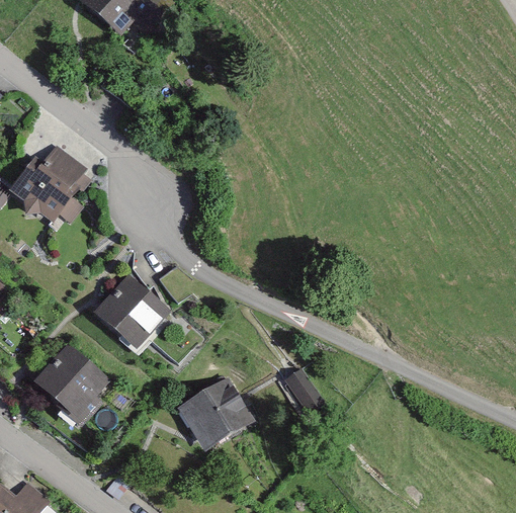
[(0,3),(7,12),(20,0),(0,0),(0,3)]
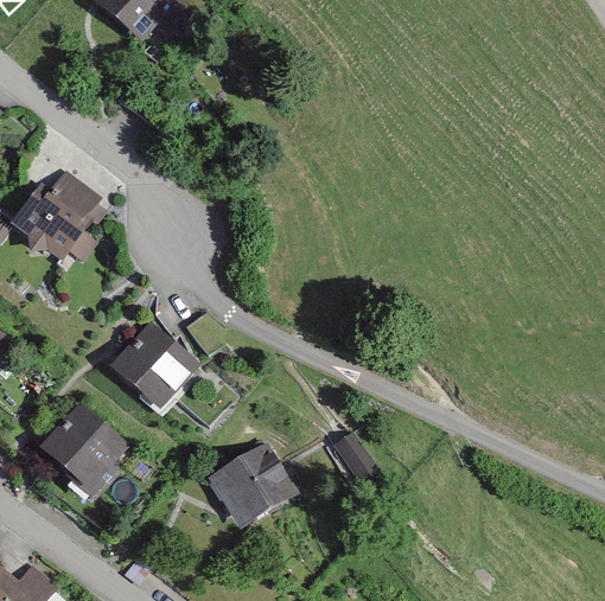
[(95,0),(93,4),(176,43),(196,0),(95,0)]
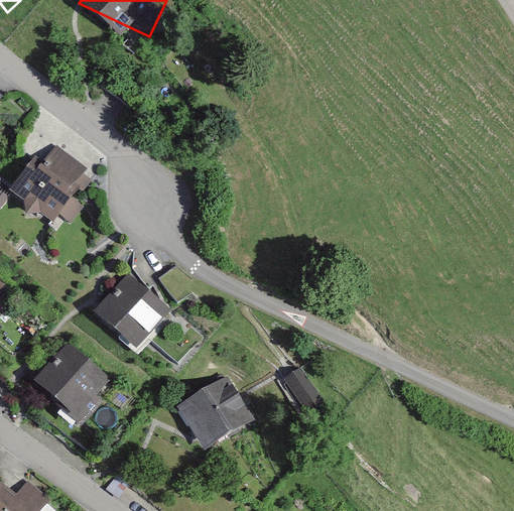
[(92,181),(51,156),(21,207),(61,231),(92,181)]
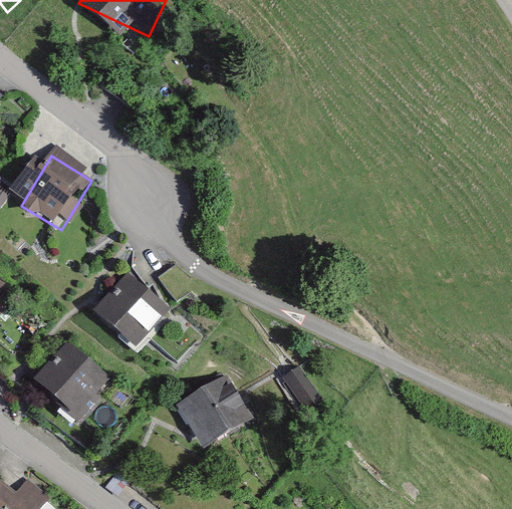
[(170,305),(129,269),(92,310),(135,346),(170,305)]
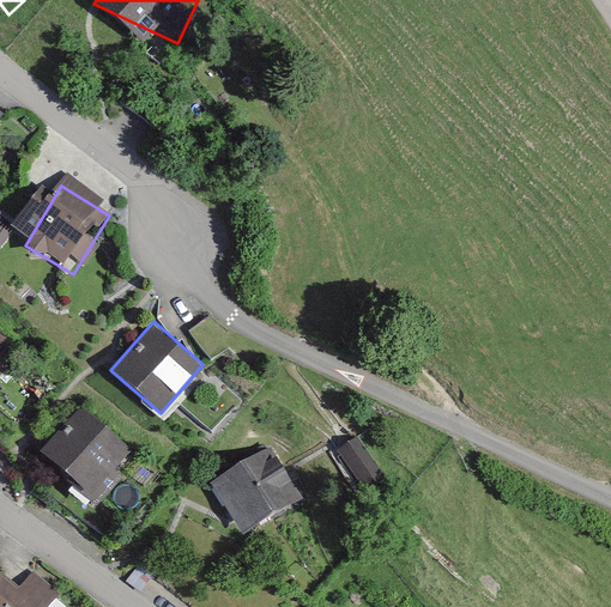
[(135,451),(79,404),(37,451),(94,499),(135,451)]
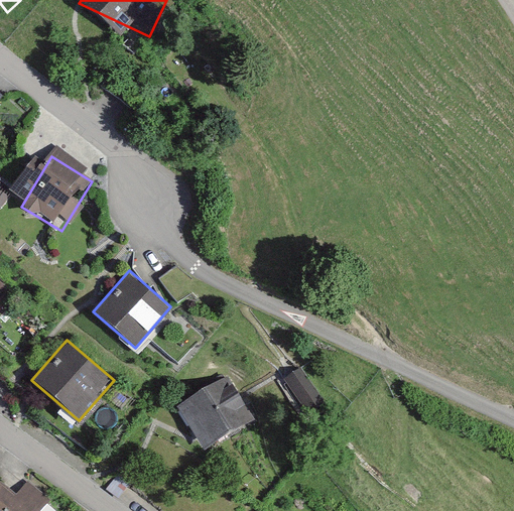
[(290,371),(276,382),(297,411),(312,400),(290,371)]
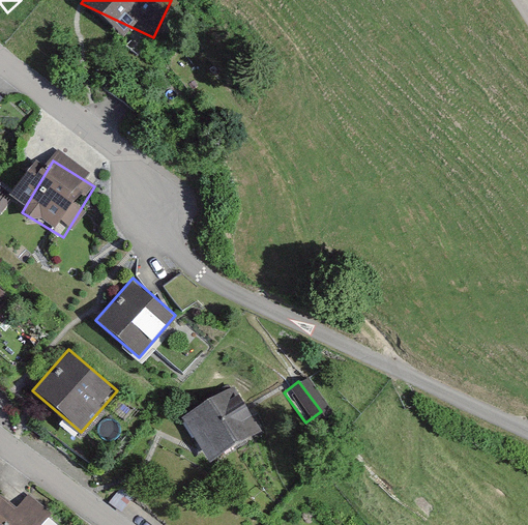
[(232,384),(181,417),(208,460),(260,428),(232,384)]
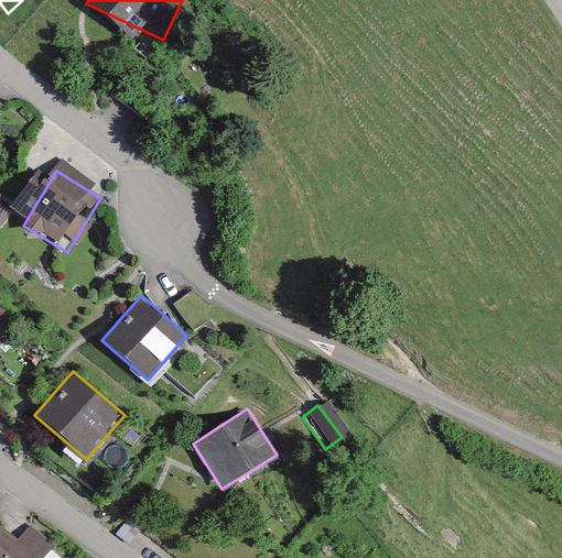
[(0,557),(41,557),(53,543),(29,523),(15,538),(0,526),(0,557)]
